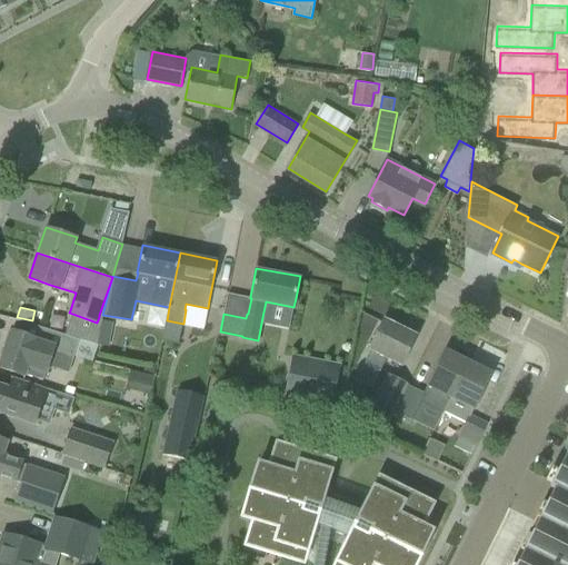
[(108,319),(105,318),(99,342),(109,345),(113,320),(108,319)]
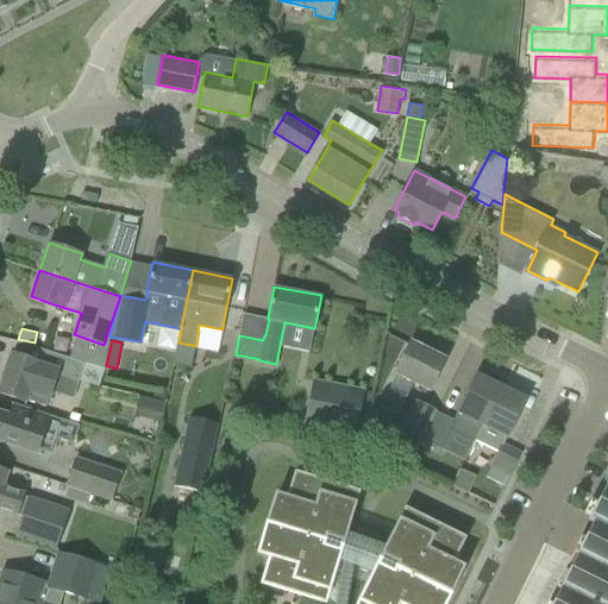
[(382,404),(400,413),(415,381),(431,389),(445,358),(411,341),(396,372),(397,372),(382,404)]
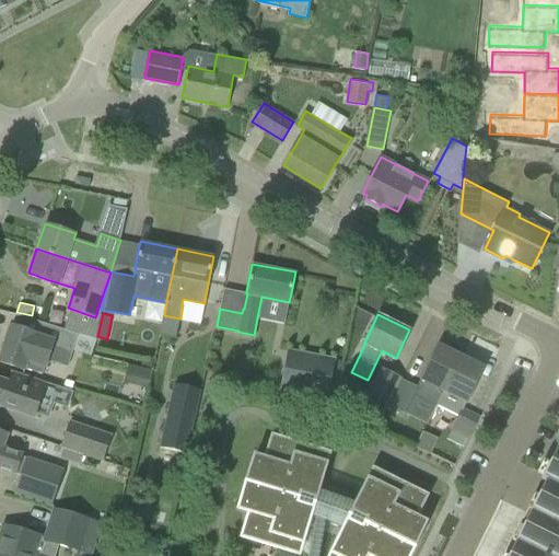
[(152,361),(170,366),(181,321),(163,316),(152,361)]
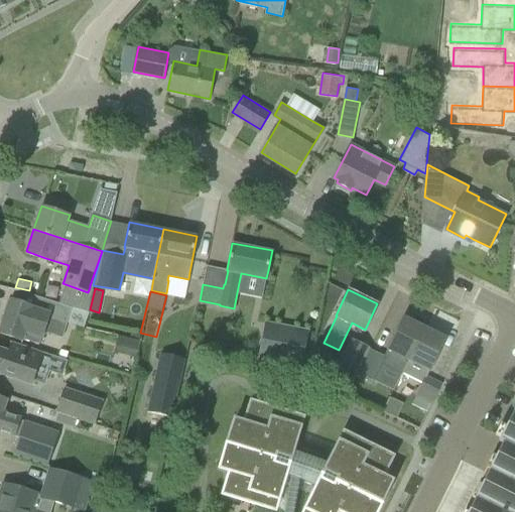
[(10,299),(0,328),(0,331),(22,339),(23,338),(39,343),(42,335),(49,313),(68,321),(84,326),(87,318),(89,311),(59,301),(38,294),(37,295),(33,307),(29,306),(10,299)]
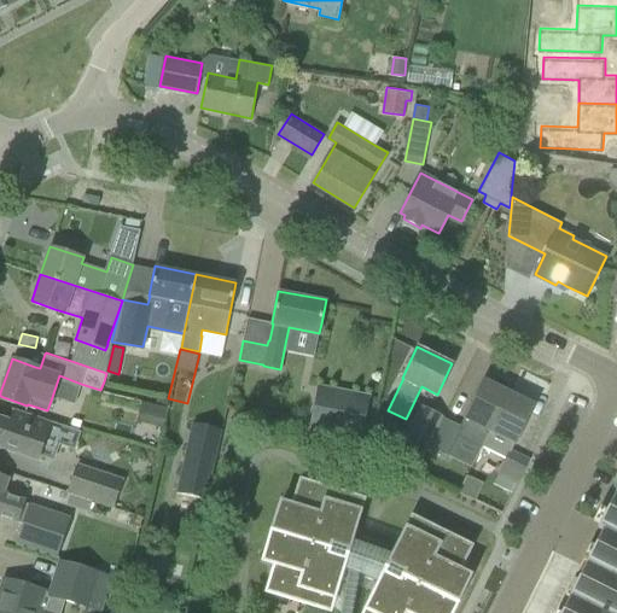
[(443,415),(431,439),(453,450),(458,439),(479,450),(482,444),(489,430),(490,430),(508,392),(483,380),(472,401),(465,418),(461,424),(443,415)]
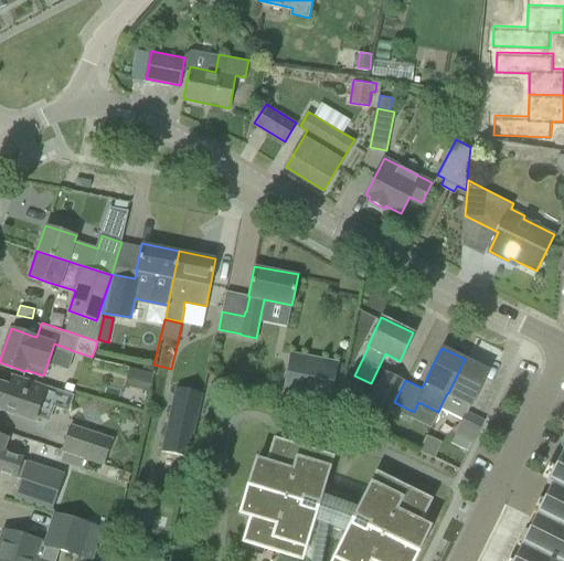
[(283,392),(330,402),(339,359),(290,350),(283,392)]
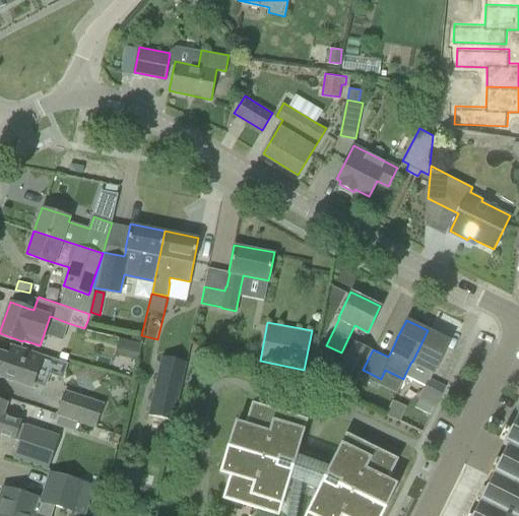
[(411,362),(405,374),(427,384),(415,406),(431,413),(445,386),(431,379),(434,372),(449,340),(428,330),(412,362),(411,362)]
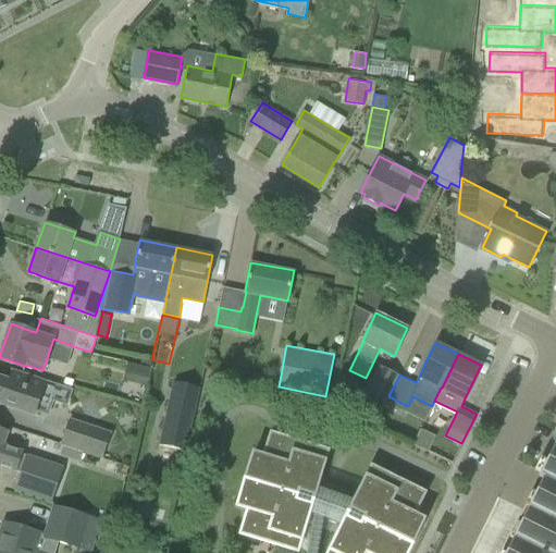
[(128,360),(124,379),(146,383),(150,366),(128,360)]
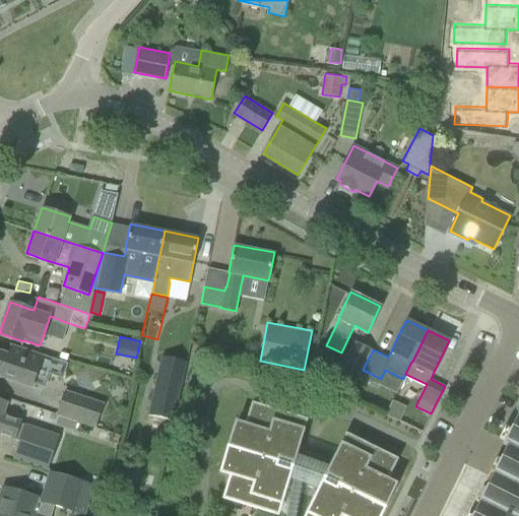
[(351,393),(363,370),(373,349),(353,340),(332,384),(351,393)]
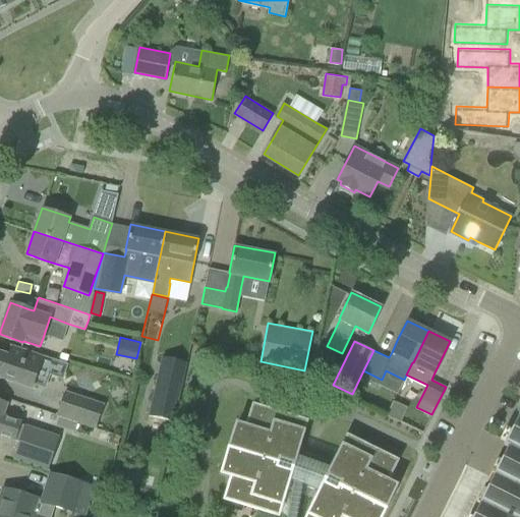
[(0,375),(33,387),(38,368),(62,377),(67,362),(12,344),(8,355),(0,352),(0,375)]
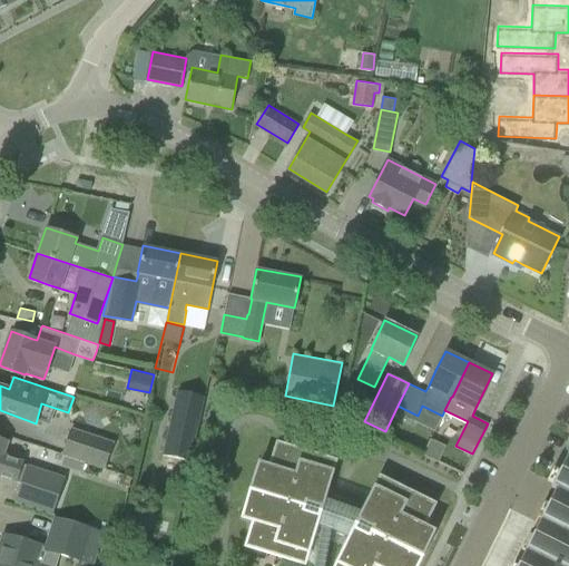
[(174,407),(164,454),(189,459),(200,412),(174,407)]
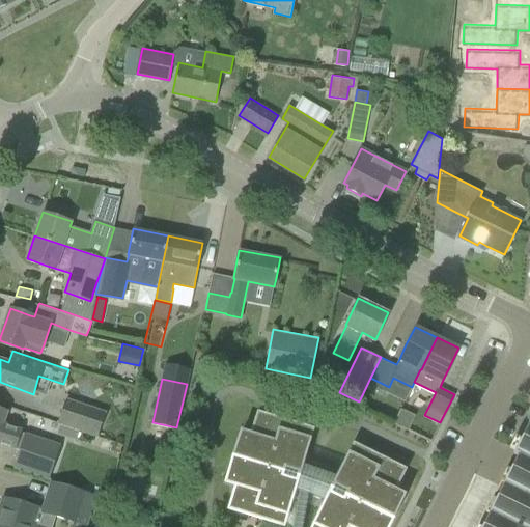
[(58,421),(98,435),(106,412),(66,398),(58,421)]
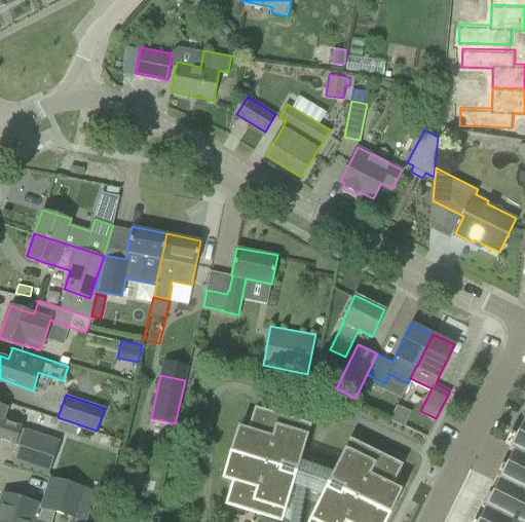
[(0,439),(14,444),(19,445),(14,457),(12,462),(48,475),(61,439),(25,426),(25,427),(21,426),(2,420),(7,406),(0,403),(0,439)]
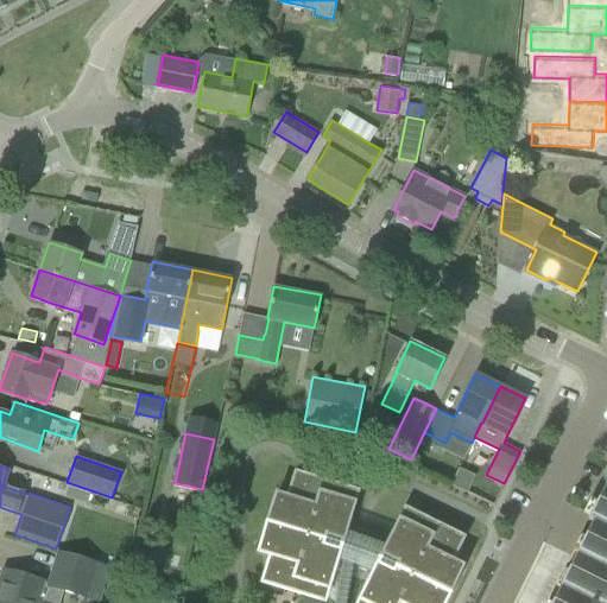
[(327,595),(355,496),(291,476),(285,499),(273,495),(272,499),(273,499),(259,546),(258,546),(257,550),(269,553),(261,576),(327,595)]
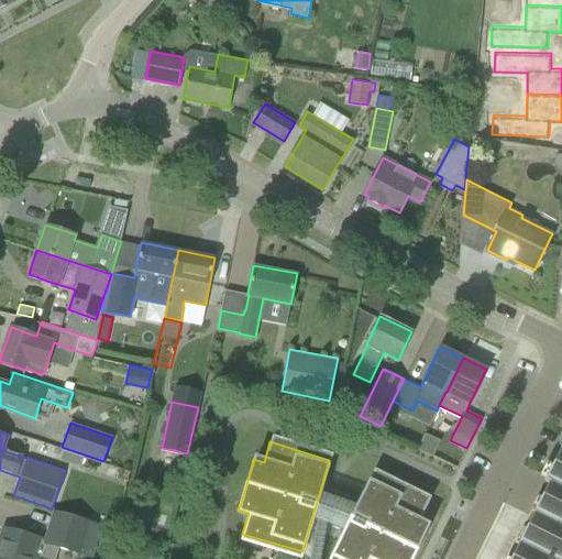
[(561,446),(506,558),(561,558),(561,446)]
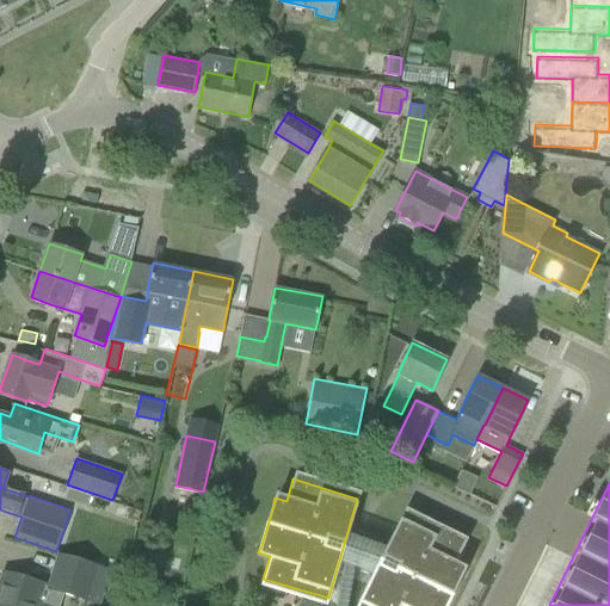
[(464,545),(404,517),(359,605),(445,605),(462,574),(463,575),(466,572),(454,567),(464,545)]
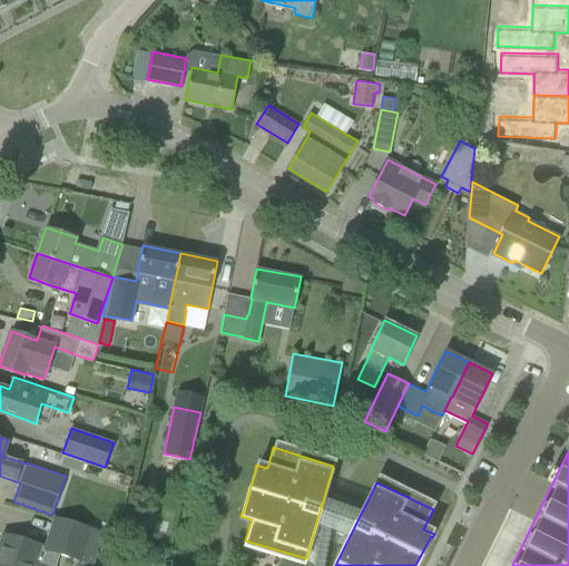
[(349,532),(356,506),(326,497),(319,523),(349,532)]
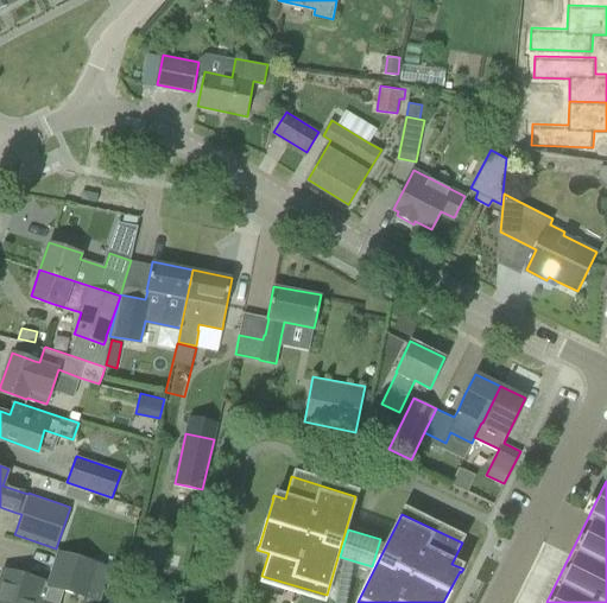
[(50,583),(49,585),(63,590),(88,597),(99,563),(59,551),(50,583)]
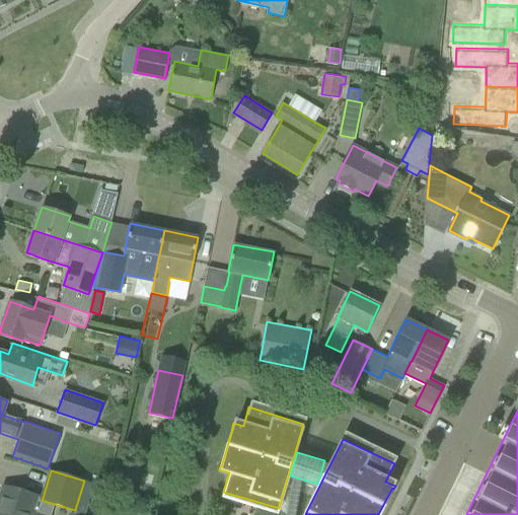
[(113,475),(109,486),(123,489),(125,480),(113,475)]
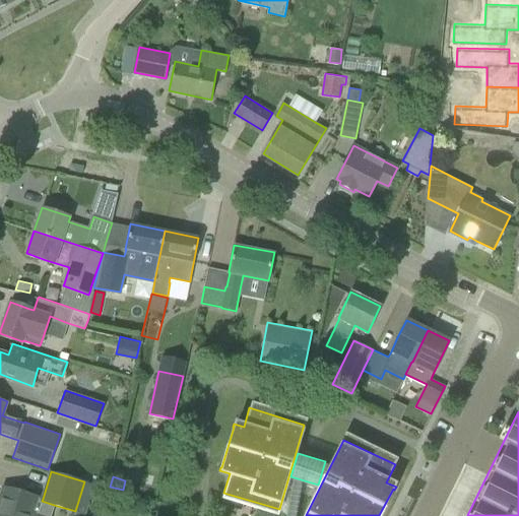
[(4,487),(0,498),(0,515),(49,515),(35,512),(39,498),(23,493),(4,487)]
